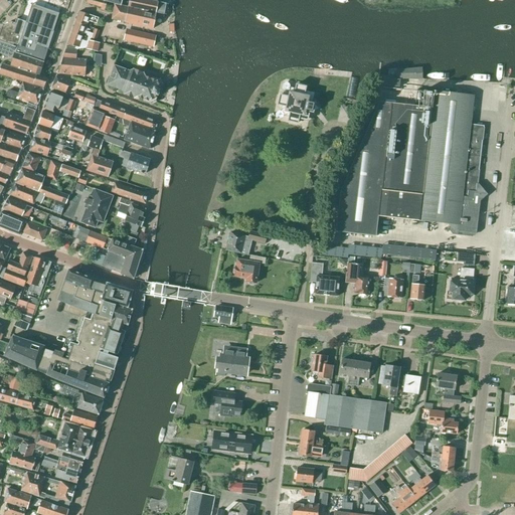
[(167,4),(158,2),(158,3),(145,0),(129,0),(128,7),(115,5),(112,19),(128,23),(147,28),(148,27),(153,28),(156,13),(165,15),(167,4)]
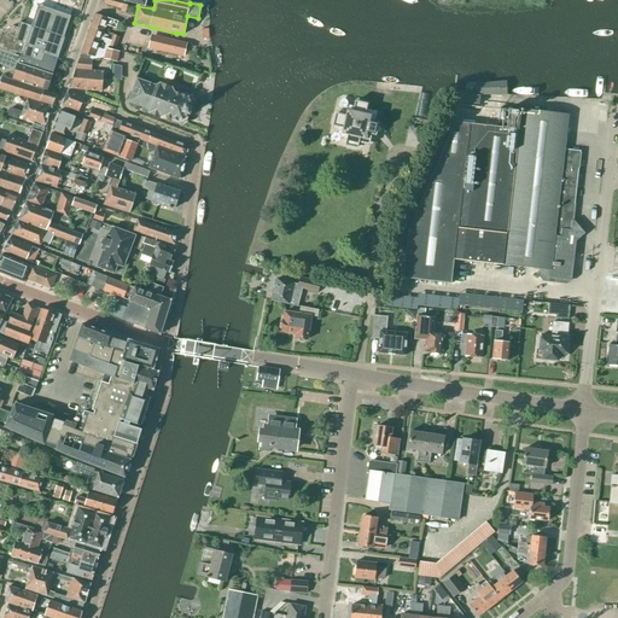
[(71,16),(39,5),(33,22),(19,29),(12,27),(3,33),(0,39),(0,64),(10,69),(10,70),(11,70),(11,66),(17,69),(16,70),(13,71),(13,73),(15,75),(13,79),(23,82),(23,81),(36,85),(36,87),(47,91),(52,75),(64,39),(63,39),(68,23),(71,16)]
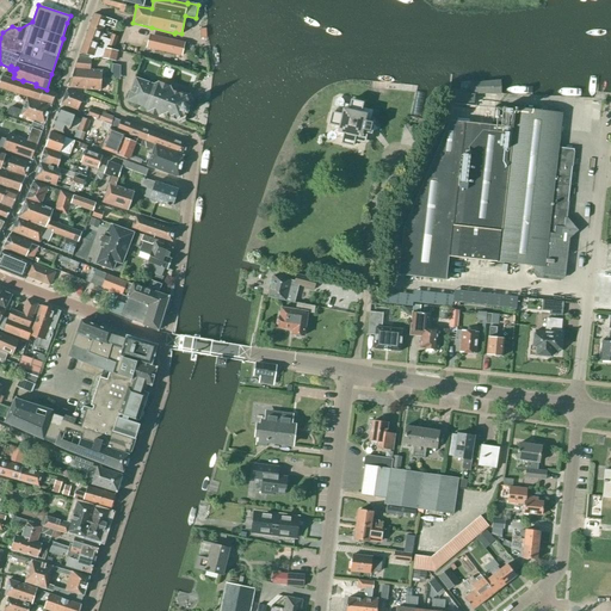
[(112,20),(94,14),(90,26),(103,31),(105,24),(111,26),(112,20)]
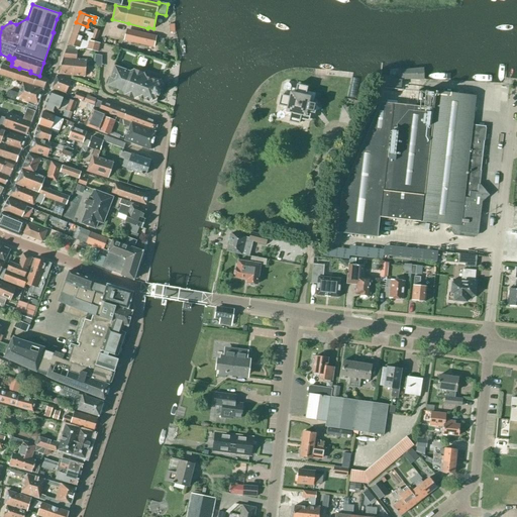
[(85,32),(87,26),(76,22),(72,33),(90,38),(91,34),(85,32)]
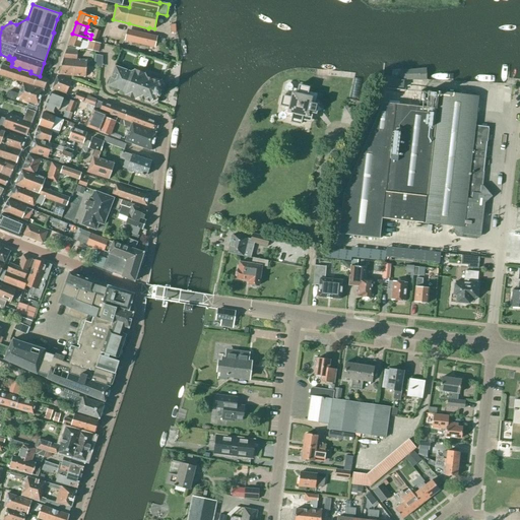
[(98,41),(101,31),(95,29),(92,39),(98,41)]
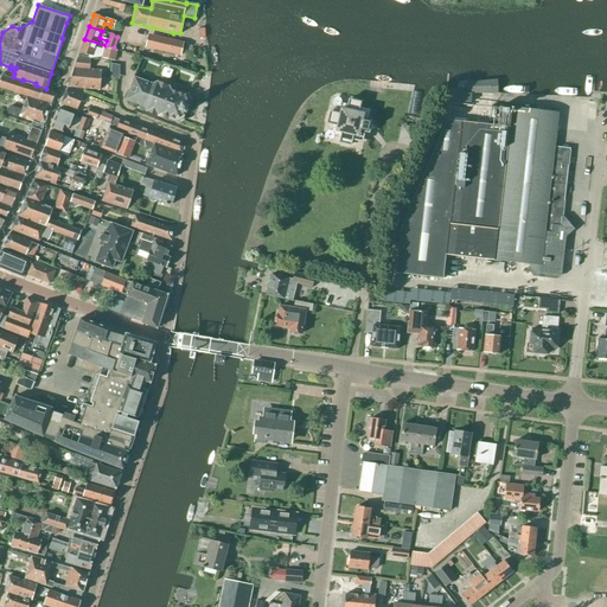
[(104,48),(106,45),(84,39),(80,53),(89,56),(88,58),(91,59),(91,58),(103,58),(104,52),(103,51),(104,48)]
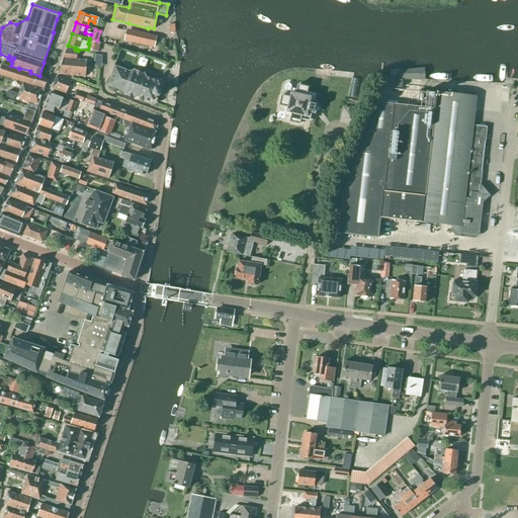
[(157,36),(145,34),(142,45),(154,48),(157,36)]
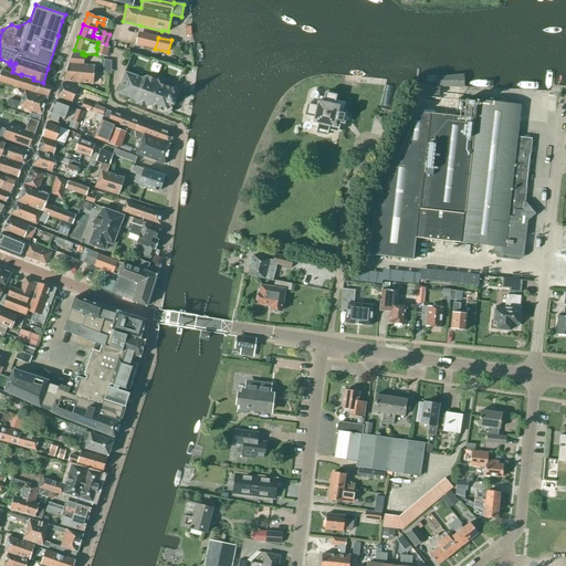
[(160,60),(170,62),(173,53),(163,51),(160,60)]
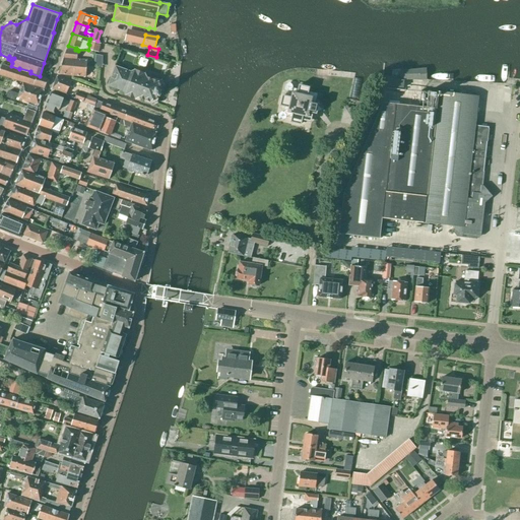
[(71,75),(85,77),(87,61),(77,60),(77,52),(66,51),(63,59),(58,74),(71,75)]
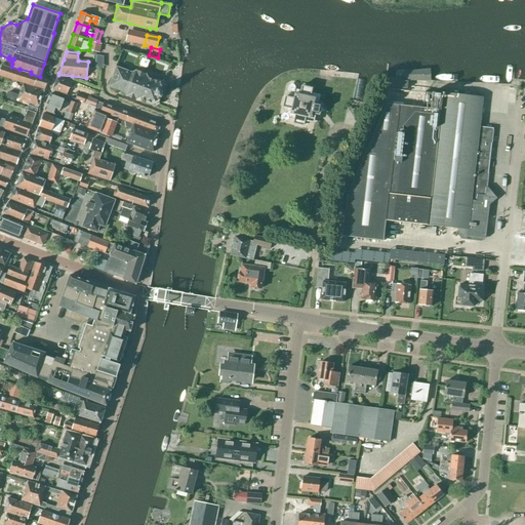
[(135,66),(144,68),(147,61),(138,57),(135,66)]
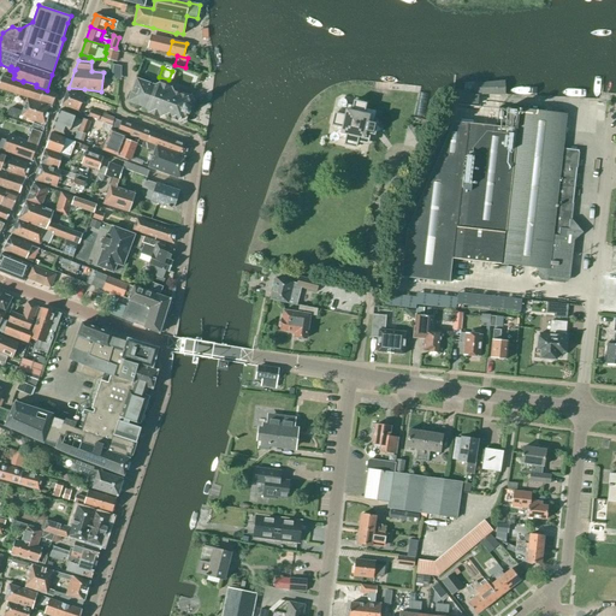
[(0,89),(28,100),(39,104),(43,90),(1,77),(0,82),(0,89)]
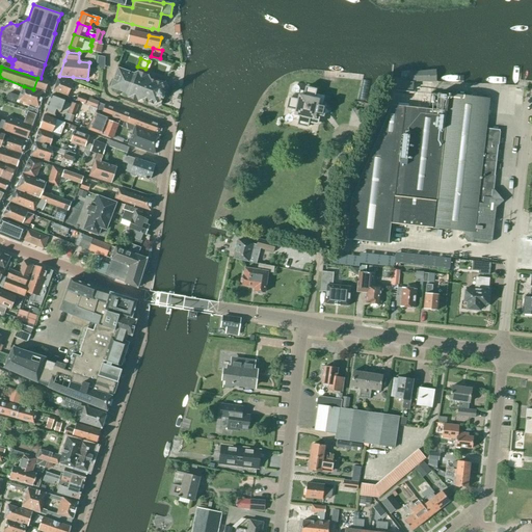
[(160,99),(162,100),(164,94),(163,92),(164,89),(162,84),(151,80),(148,76),(149,75),(137,72),(134,74),(133,74),(134,72),(128,69),(127,71),(117,68),(110,88),(126,94),(128,98),(138,102),(141,100),(154,105),(159,103),(160,99)]
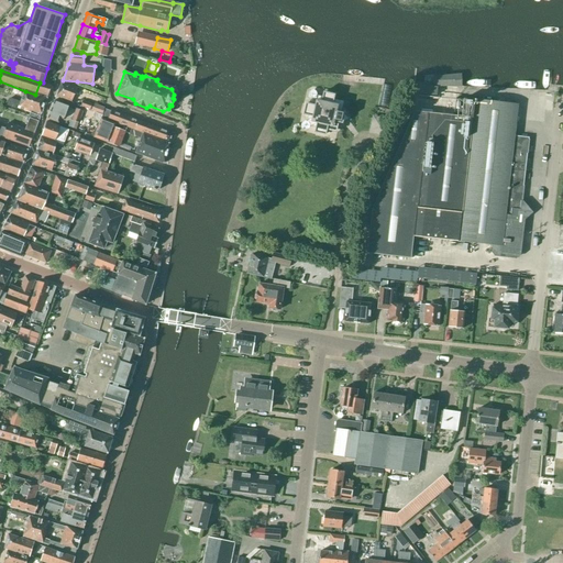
[(56,97),(70,102),(77,88),(62,83),(56,97)]
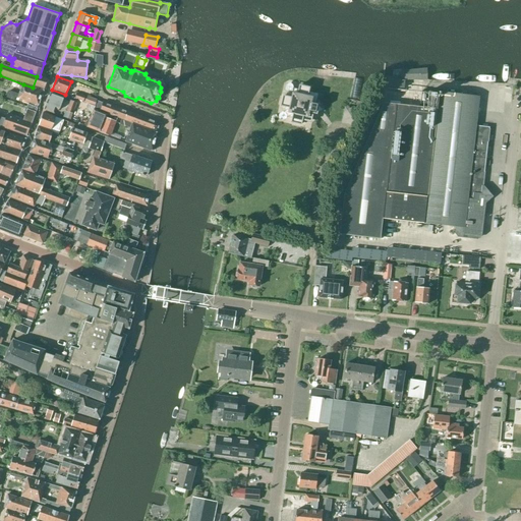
[(405,82),(387,80),(386,90),(404,91),(405,82)]
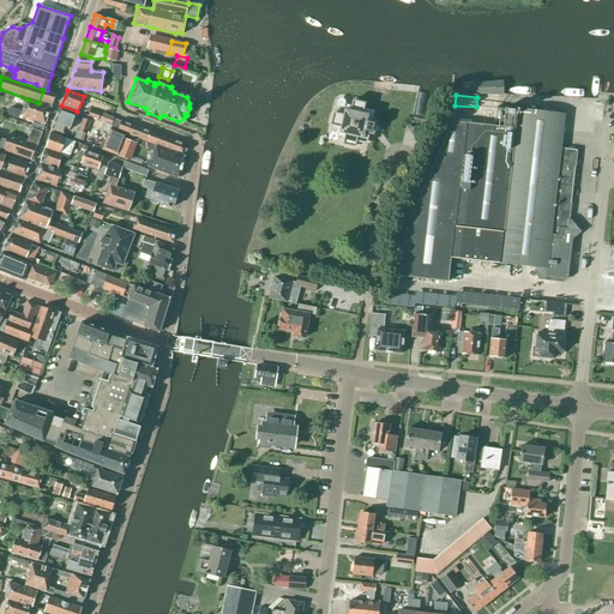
[(18,115),(34,120),(32,124),(43,127),(52,108),(38,103),(28,100),(22,113),(11,108),(8,115),(17,119),(18,115)]
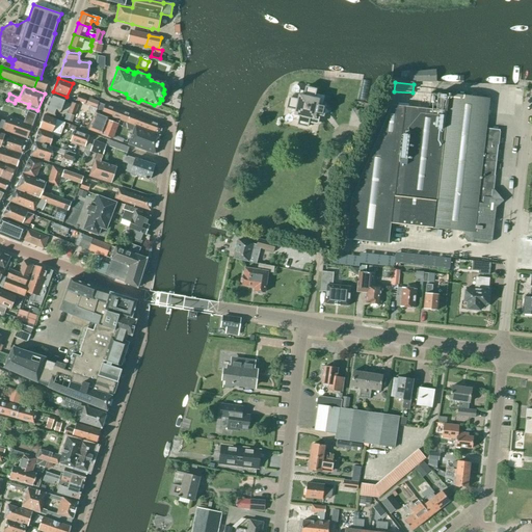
[(294,115),(298,116),(297,125),(308,127),(310,120),(315,121),(316,115),(322,117),(322,116),(323,117),(323,115),(328,112),(325,108),(325,106),(324,106),(318,105),(319,100),(314,99),(316,90),(304,88),(303,97),(299,96),(297,100),(290,98),(287,109),(295,111),(294,115)]
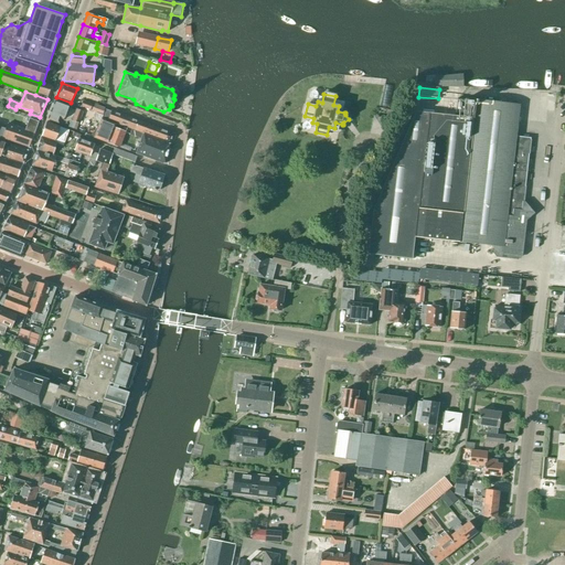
[(372,208),(368,254),(412,259),(415,237),(494,246),(493,253),(497,257),(518,259),(522,256),(525,215),(522,212),(531,138),(515,137),(520,105),(476,100),(457,99),(456,117),(415,113),(372,208)]
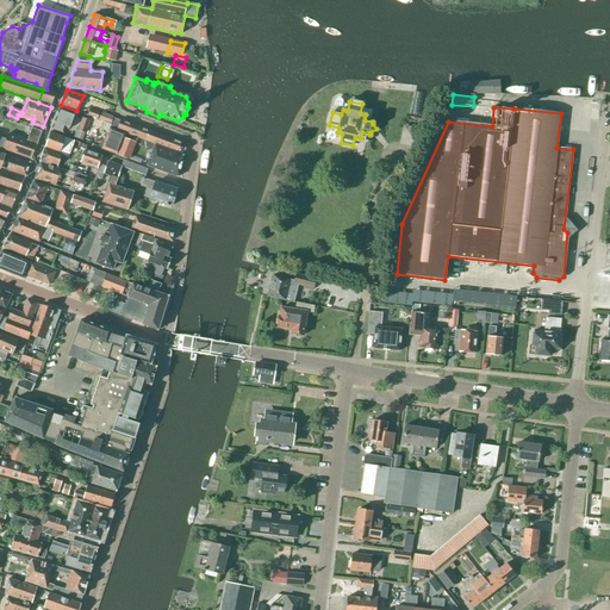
[(66,128),(69,129),(74,114),(60,109),(51,129),(63,134),(66,128)]
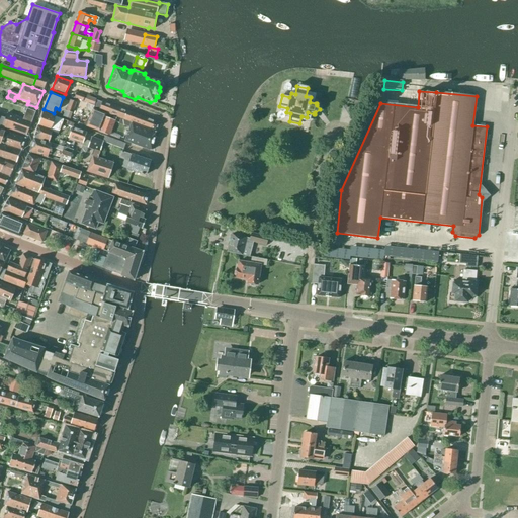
[(75,98),(83,101),(85,96),(77,93),(75,98)]
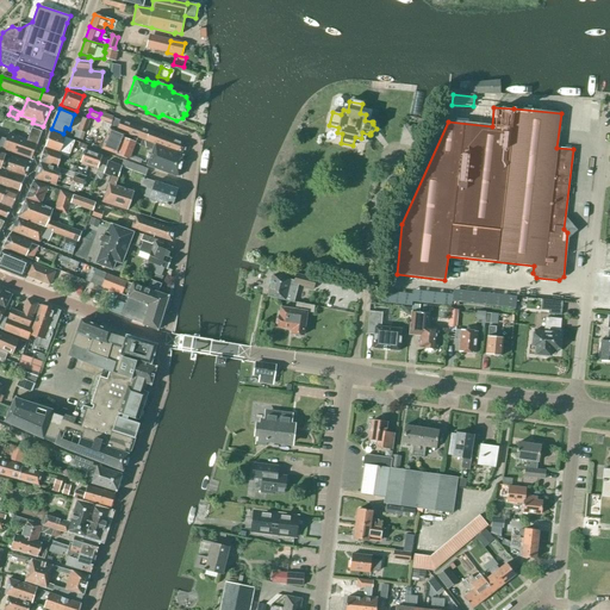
[(99,119),(109,124),(111,117),(101,113),(99,119)]
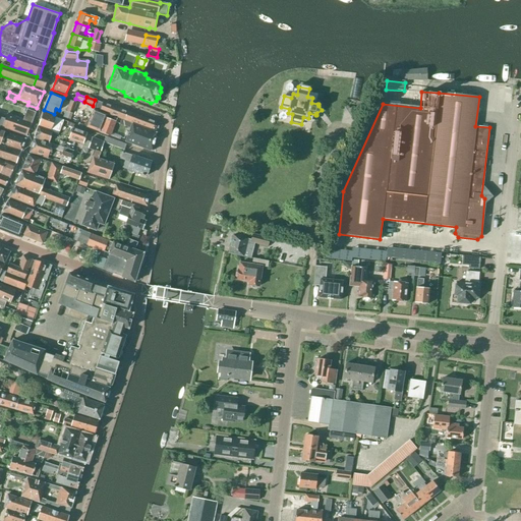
[(71,101),(67,112),(72,114),(76,103),(71,101)]
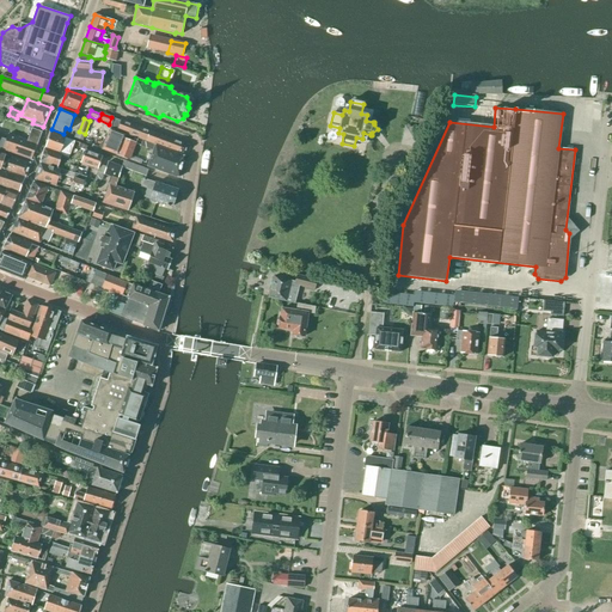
[(110,128),(127,134),(147,142),(151,132),(126,122),(124,127),(120,126),(121,122),(114,120),(111,126),(110,128)]
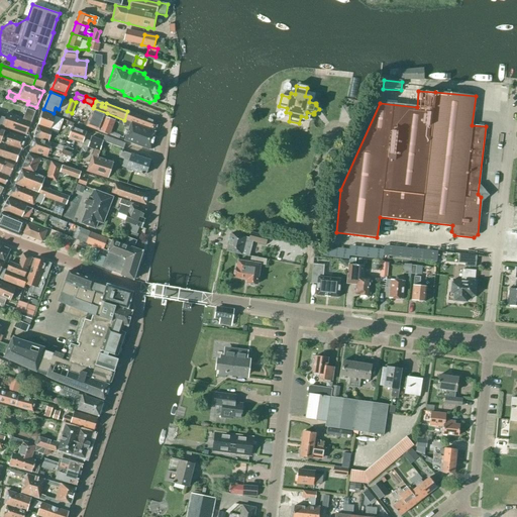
[(87,108),(89,111),(92,112),(86,126),(96,129),(100,131),(105,117),(106,117),(107,113),(93,108),(94,106),(89,104),(87,108)]
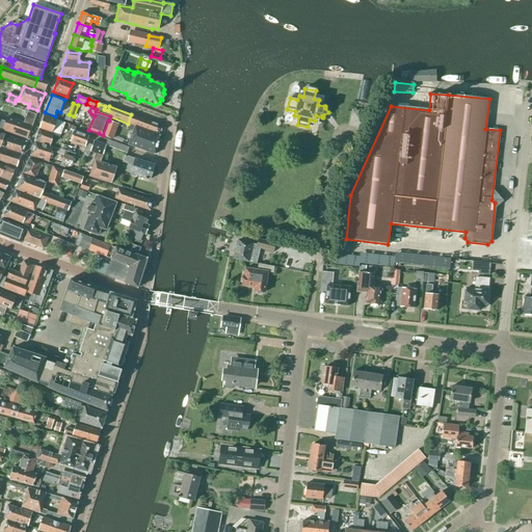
[(35,115),(28,112),(28,113),(24,123),(7,116),(5,122),(0,120),(0,130),(2,131),(2,130),(27,139),(35,115)]
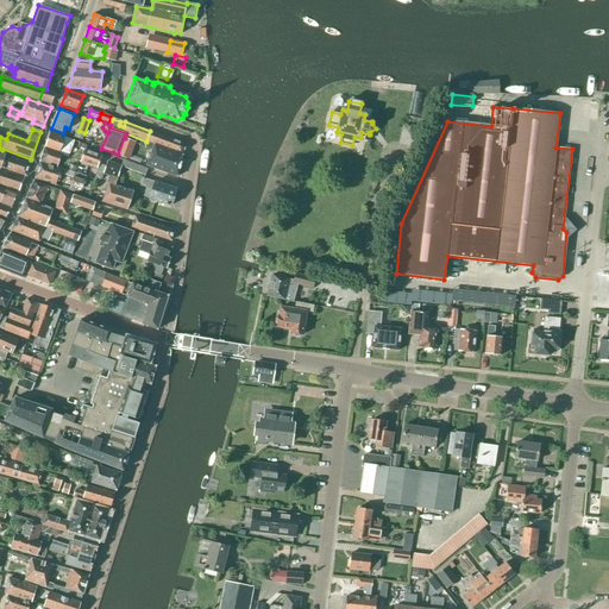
[(74,137),(82,140),(86,133),(77,131),(74,137)]
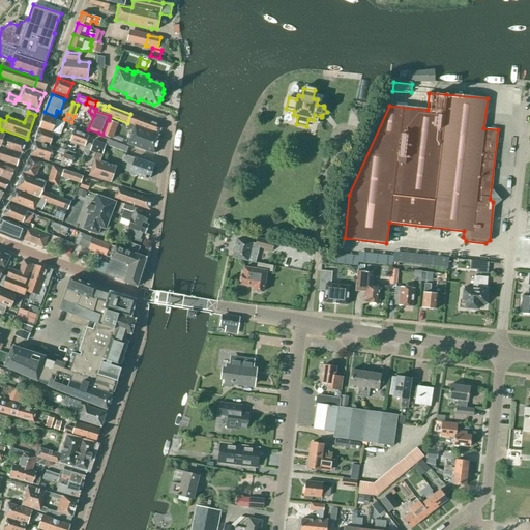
[(159,135),(163,125),(130,114),(127,123),(159,135)]
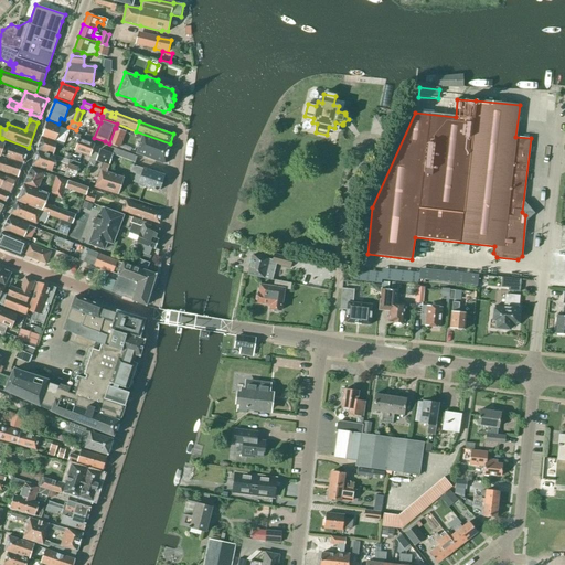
[(63,146),(70,130),(46,123),(41,137),(54,142),(56,144),(63,146)]
